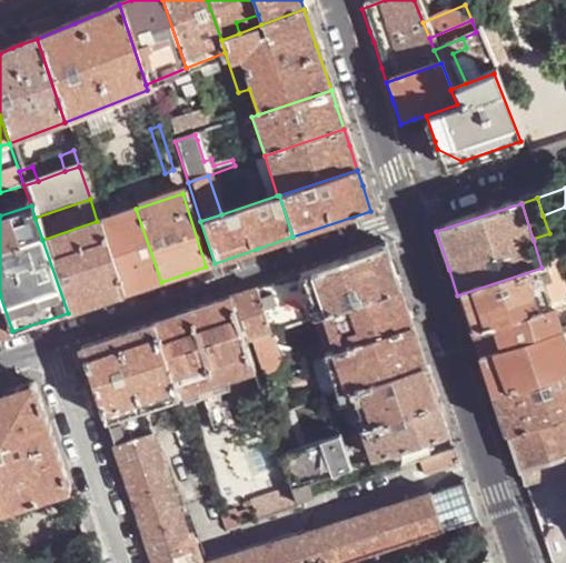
[(136,209),(97,221),(122,294),(146,287),(161,282),(136,209)]
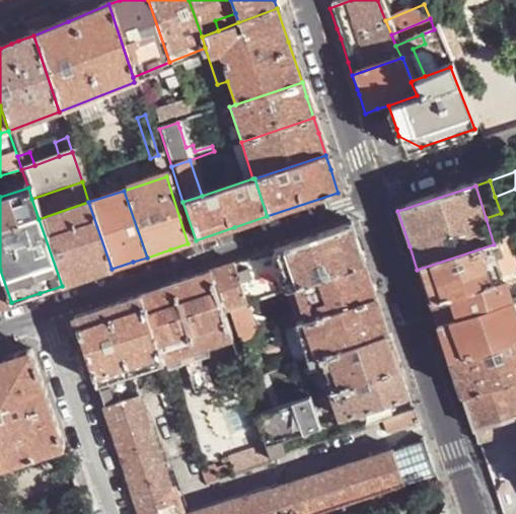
[(88,202),(39,219),(62,286),(89,277),(112,269),(88,202)]
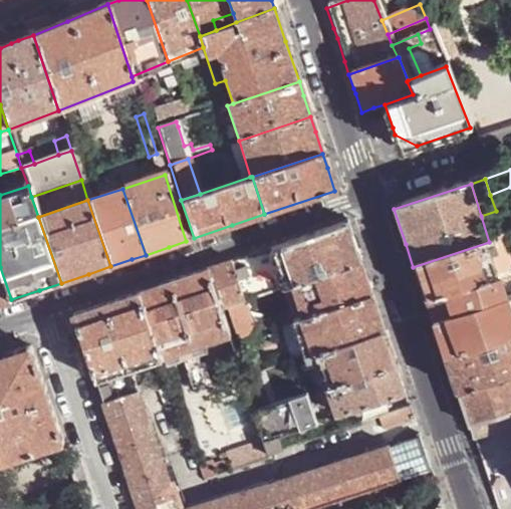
[(270,252),(283,292),(292,289),(359,266),(352,242),(346,226),(305,240),(270,252)]
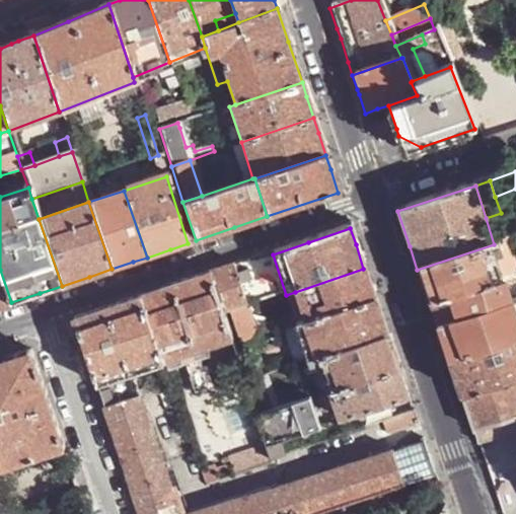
[(515,277),(504,241),(494,244),(417,270),(425,293),(429,307),(503,282),(515,277)]
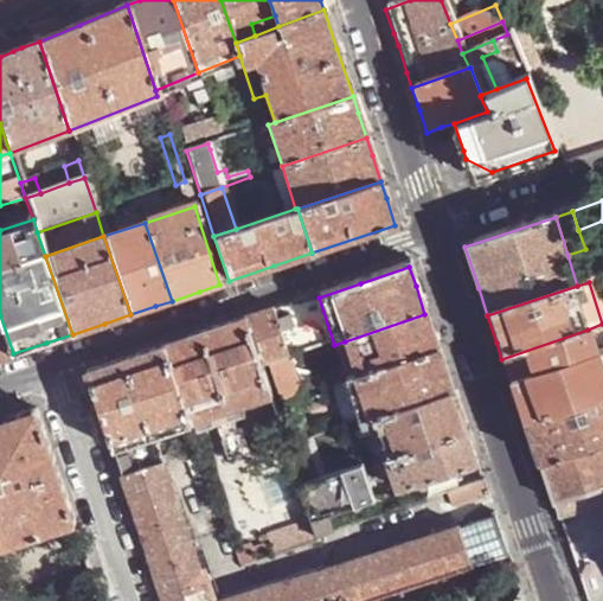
[(319,298),(271,314),(286,362),(334,345),(319,298)]
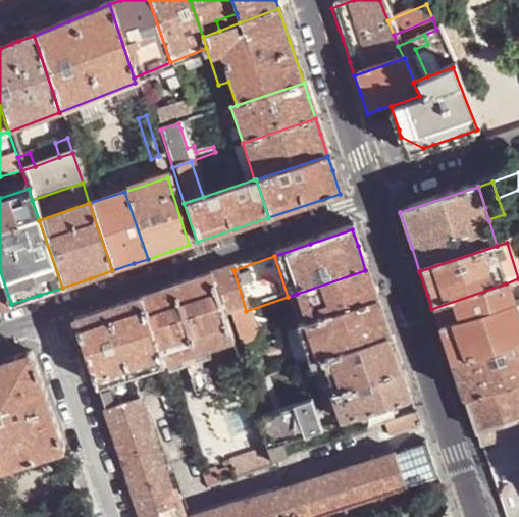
[(214,277),(227,317),(241,313),(246,311),(234,270),(220,275),(214,277)]
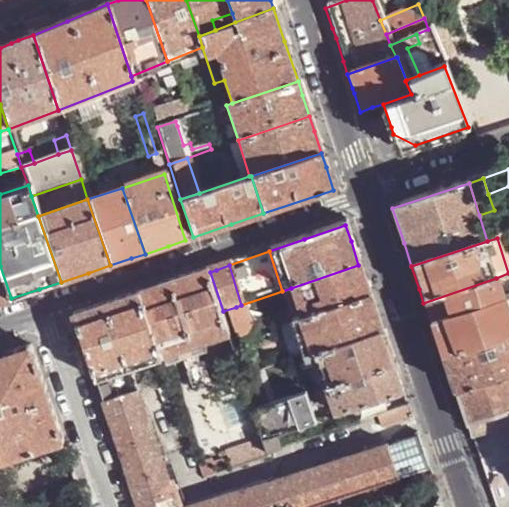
[(358,265),(291,288),(302,320),(370,298),(363,278),(358,265)]
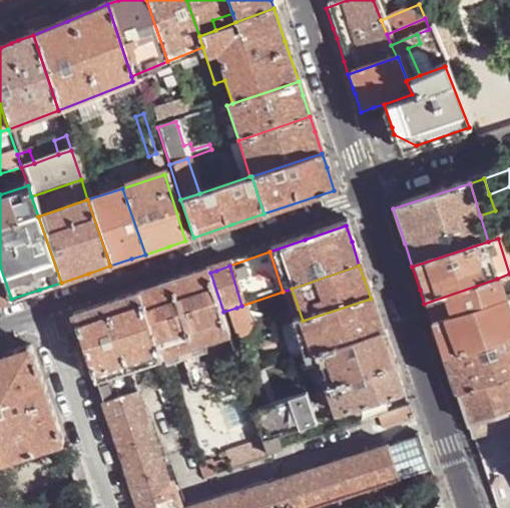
[(0,303),(11,299),(0,267),(0,303)]
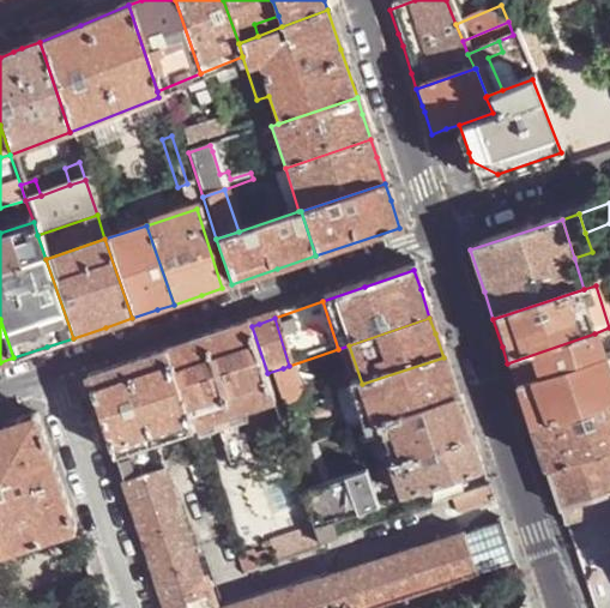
[(221,336),(203,343),(229,422),(272,408),(246,327),(221,336)]
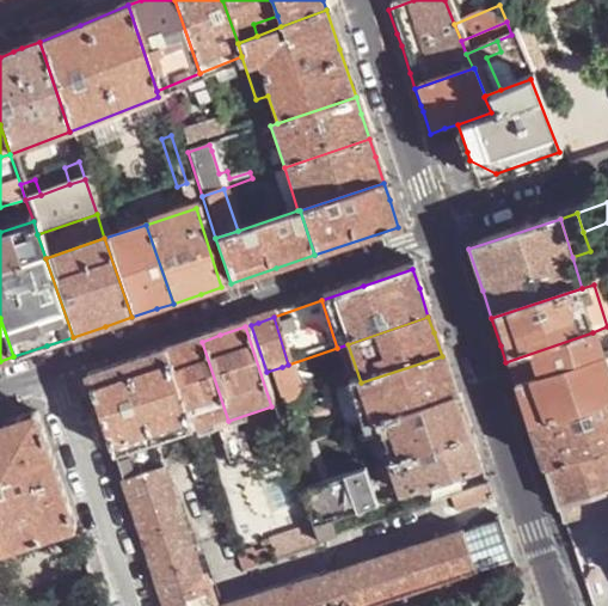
[(607,326),(593,332),(600,355),(607,353),(607,326)]
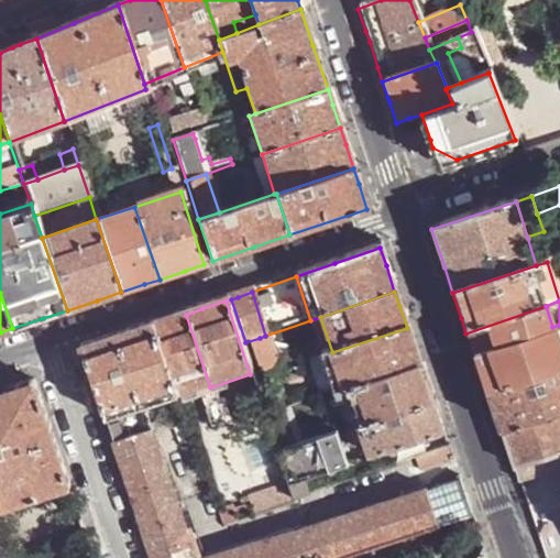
[(478,370),(486,396),(559,370),(559,325),(552,327),(546,306),(465,334),(478,370)]
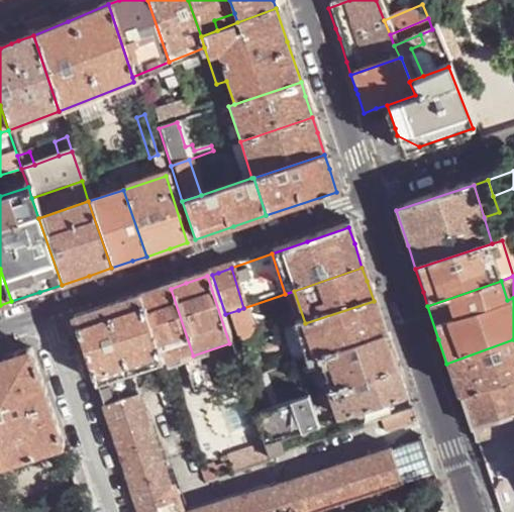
[(139,299),(163,368),(180,361),(193,355),(171,289),(151,295),(139,299)]
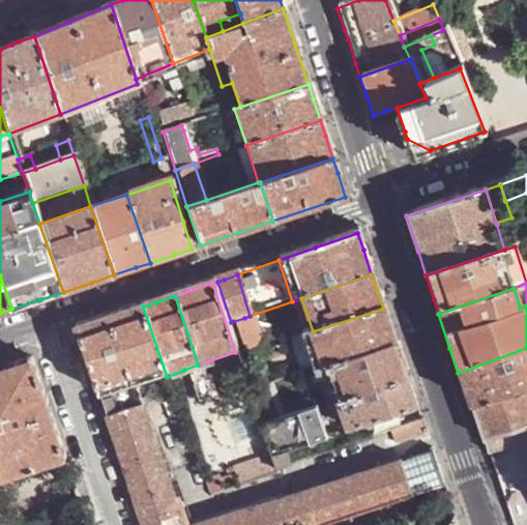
[(75,330),(97,400),(134,387),(167,377),(143,307),(106,320),(75,330)]
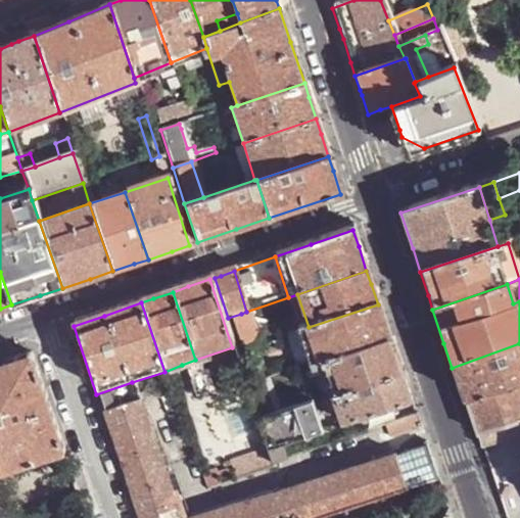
[(383,319),(378,304),(309,327),(296,331),(310,369),(317,366),(321,365),(390,341),(383,319)]
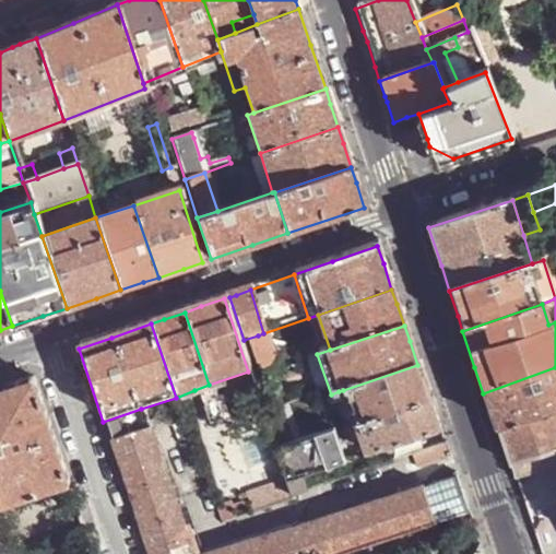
[(258,336),(244,340),(256,375),(270,370),(258,336)]
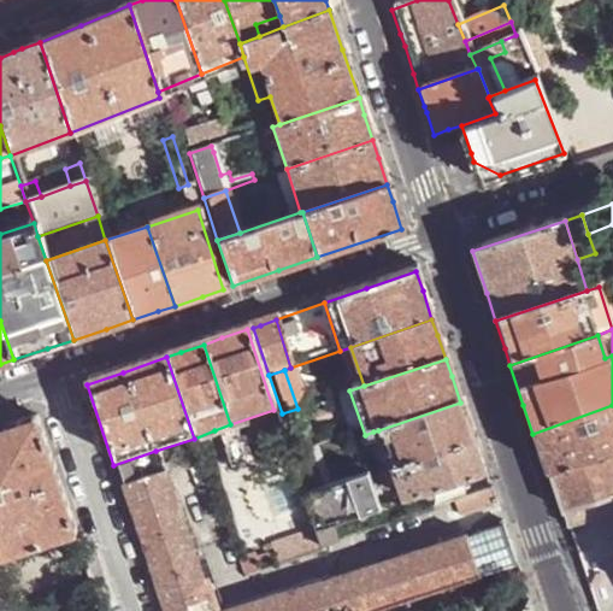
[(460,403),(378,430),(392,471),(473,444),(465,418),(460,403)]
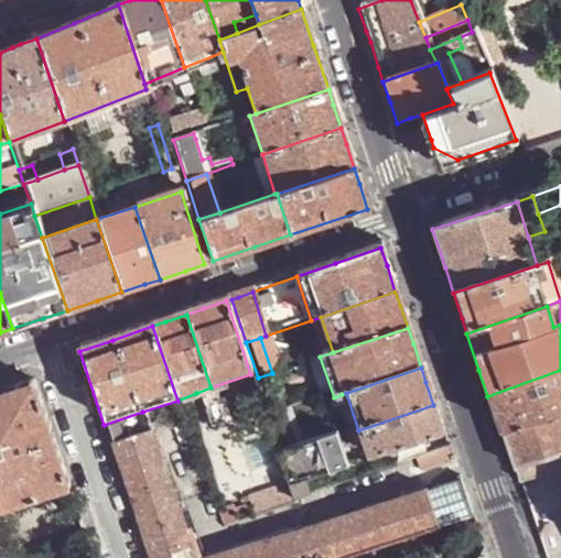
[(560,414),(560,370),(487,396),(495,420),(500,435),(560,414)]
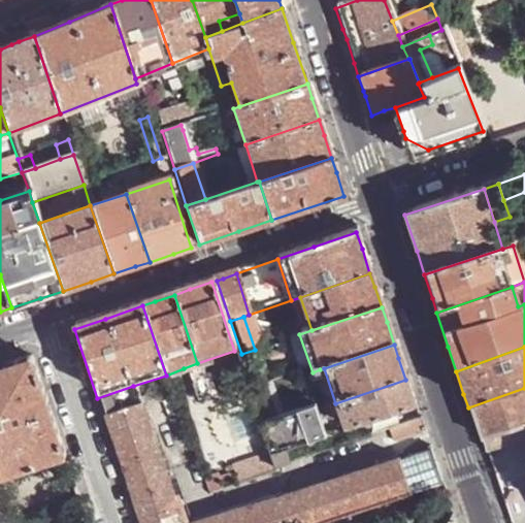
[(0,478),(63,457),(30,358),(0,367),(0,478)]
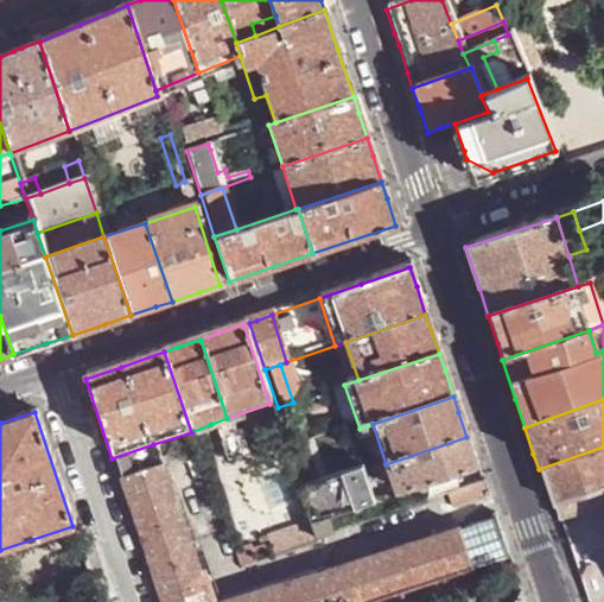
[(242,461),(235,438),(234,439),(227,418),(211,424),(227,467),(242,461)]
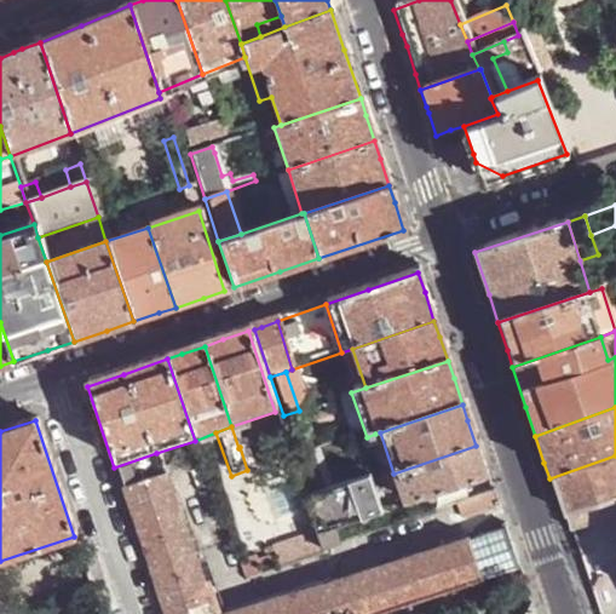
[(289,453),(282,432),(252,443),(257,454),(277,447),(281,457),(289,453)]
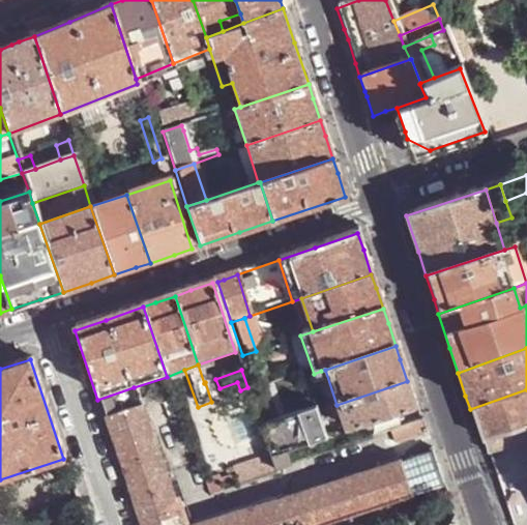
[(323,376),(321,371),(314,374),(316,379),(323,376)]
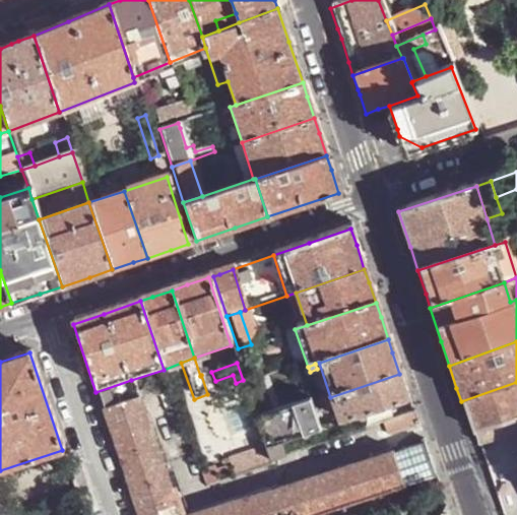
[(247,376),(250,386),(261,382),(258,372),(247,376)]
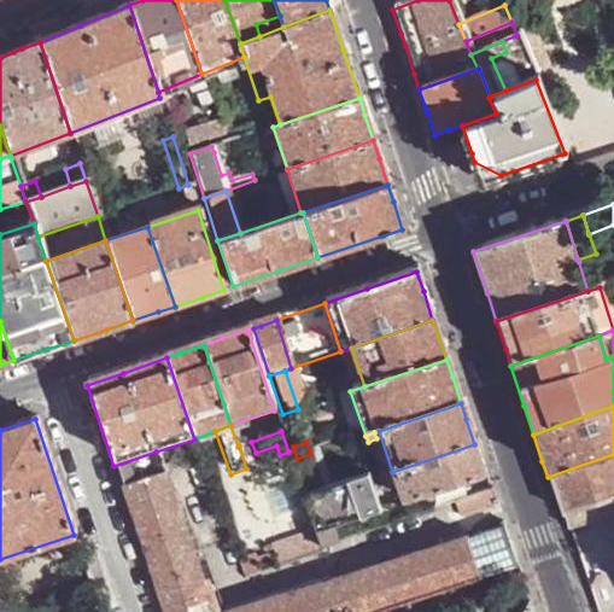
[(478,456),(474,444),(392,472),(403,503),(485,477),(478,456)]
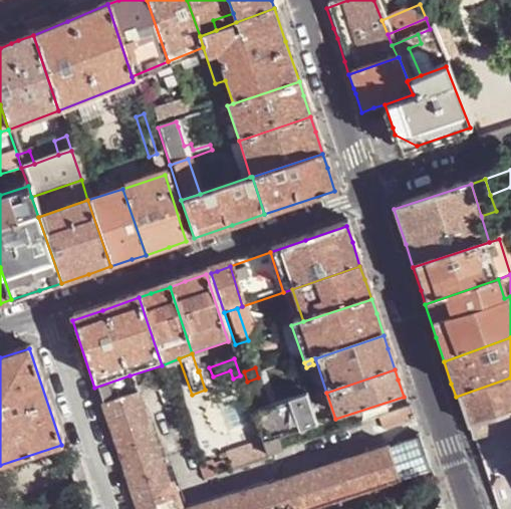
[(326,508),(429,473),(419,442),(389,452),(388,449),(205,508),(173,508),(138,399),(136,394),(130,375),(94,388),(135,508),(326,508)]
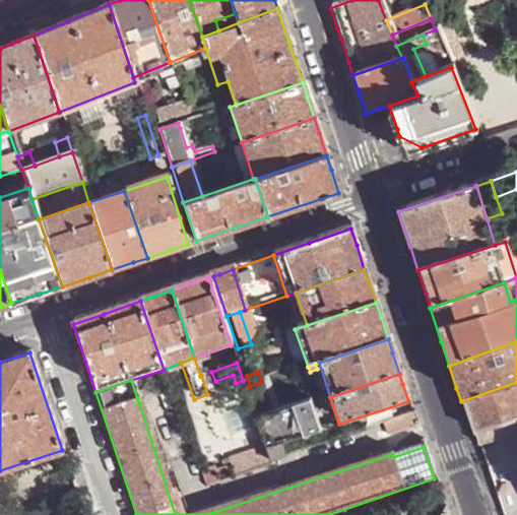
[(261,382),(250,386),(260,419),(261,420),(272,416),(261,382)]
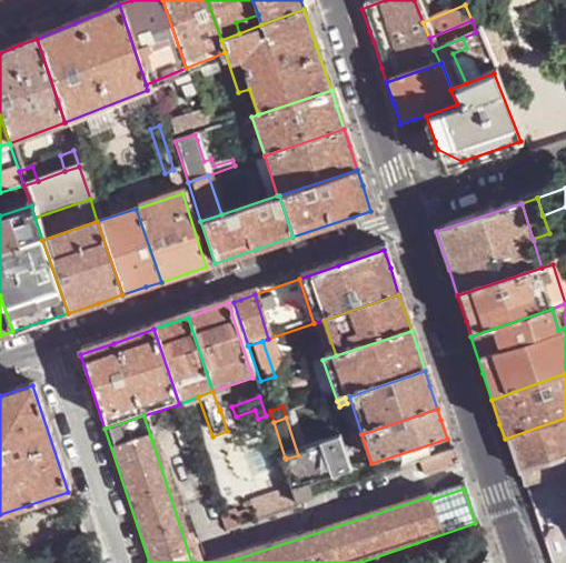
[(565,418),(505,439),(518,476),(565,461),(565,418)]
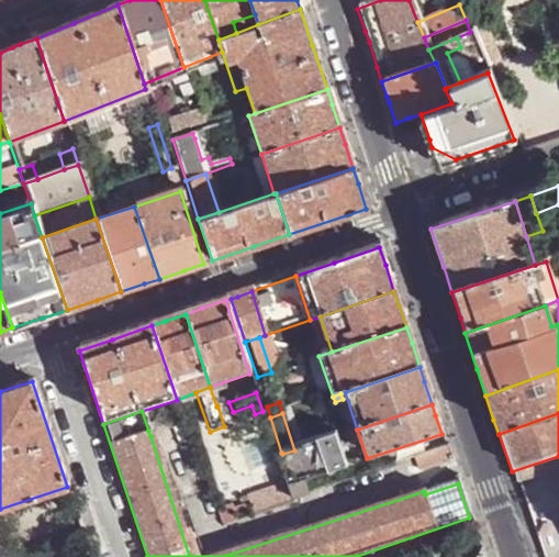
[(341,458),(334,437),(294,450),(282,454),(281,453),(277,454),(276,455),(287,486),(298,482),(343,467),(343,466),(341,458)]
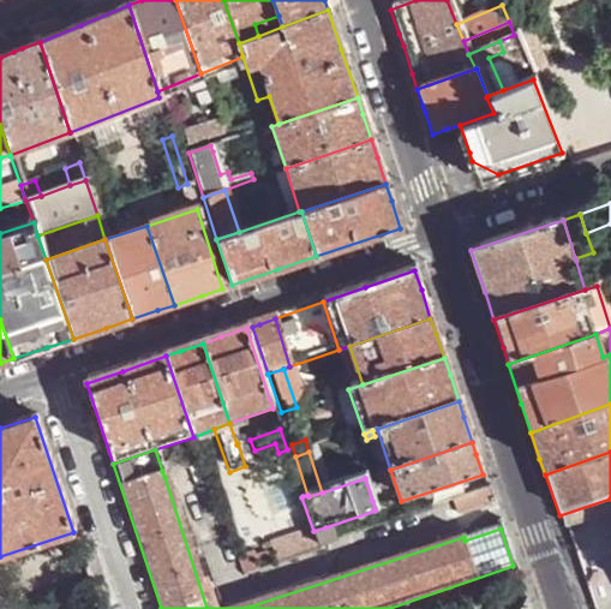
[(493,507),(489,493),(449,505),(455,519),(493,507)]
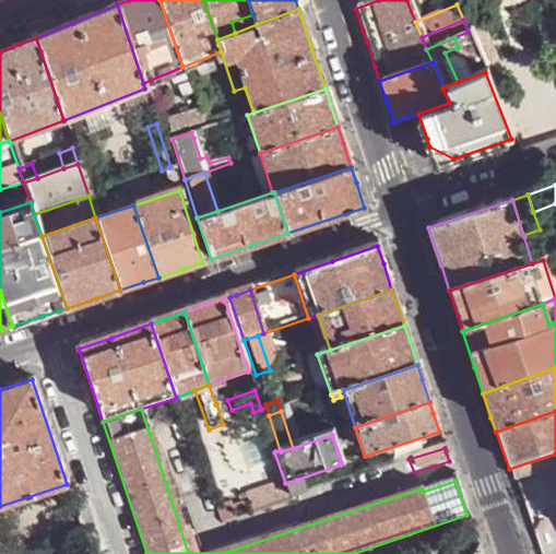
[(346,454),(339,456),(341,463),(349,460),(346,454)]
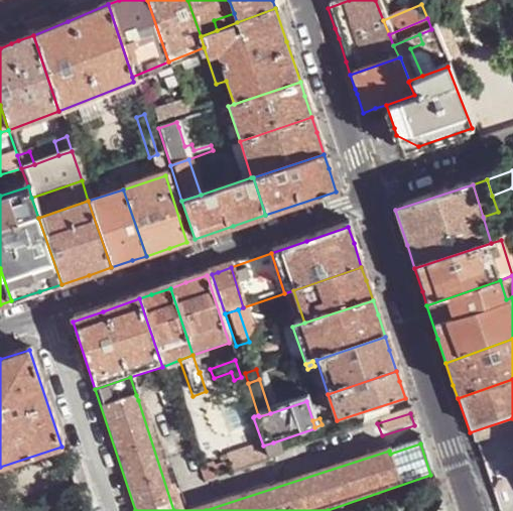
[(512,418),(470,432),(474,446),(512,432),(512,418)]
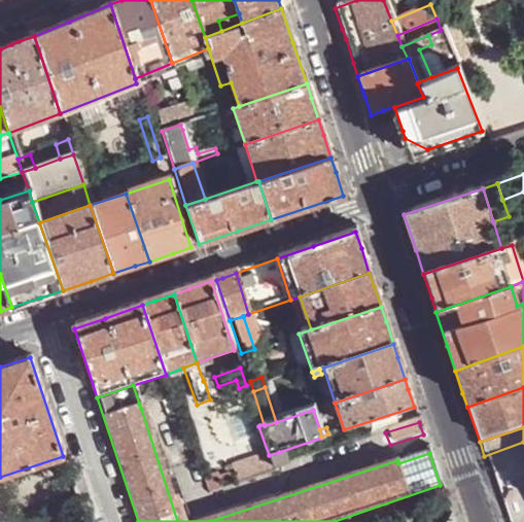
[(279,452),(269,455),(273,468),(283,464),(279,452)]
